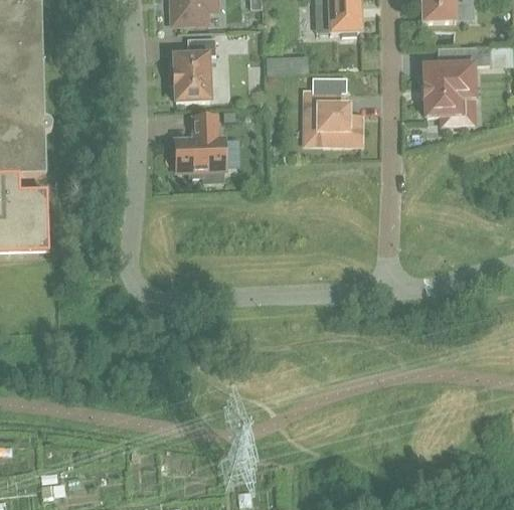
[(0,0),(0,253),(50,252),(48,190),(21,191),(20,176),(47,175),(45,132),(47,132),(49,131),(51,130),(52,128),(52,127),(53,125),(53,124),(52,122),(51,120),(50,119),(49,118),(47,117),(45,117),(41,0),(0,0)]
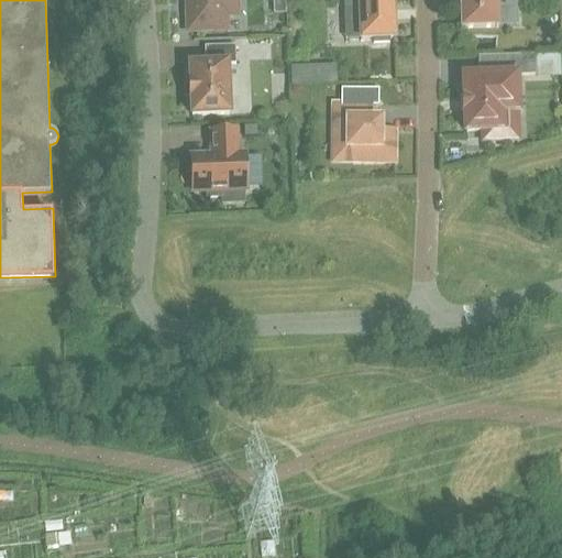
[(188,9),(189,26),(228,25),(228,11),(239,10),(238,0),(188,0),(188,7),(188,9)]
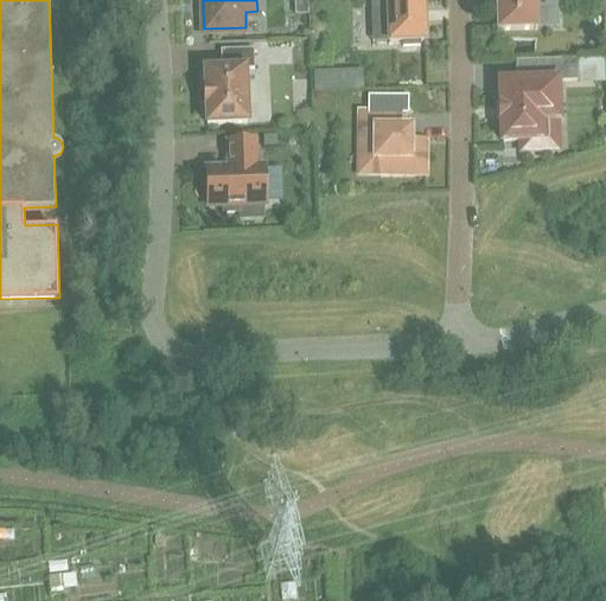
[(425,17),(425,6),(423,0),(372,0),(372,4),(389,2),(390,38),(403,37),(403,42),(421,42),(421,37),(426,37),(425,17)]
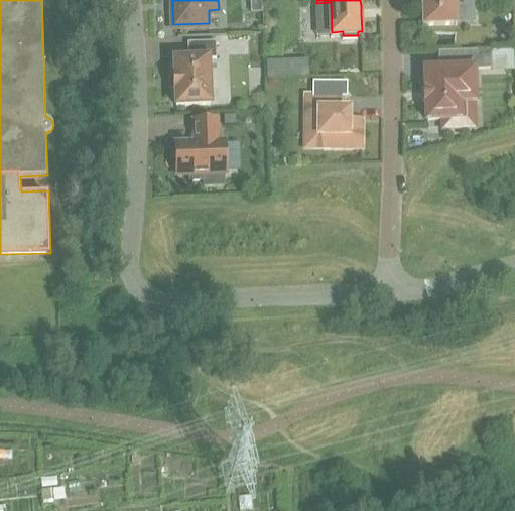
[(422,0),(422,3),(423,3),(423,20),(423,22),(425,22),(456,21),(458,21),(458,19),(457,19),(456,0),(422,0)]
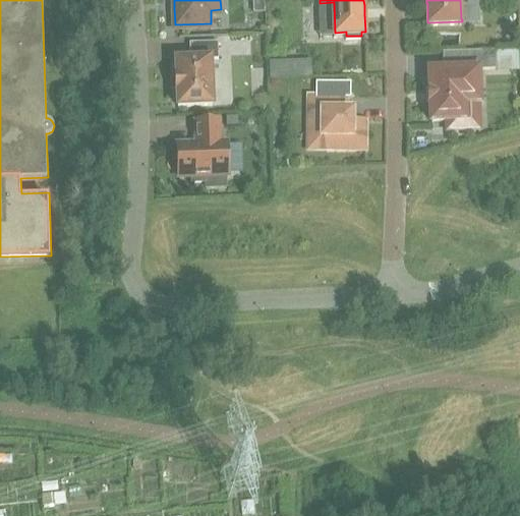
[(177,71),(177,88),(178,88),(178,103),(213,102),(211,56),(219,55),(219,38),(190,39),(191,55),(176,56),(177,71)]
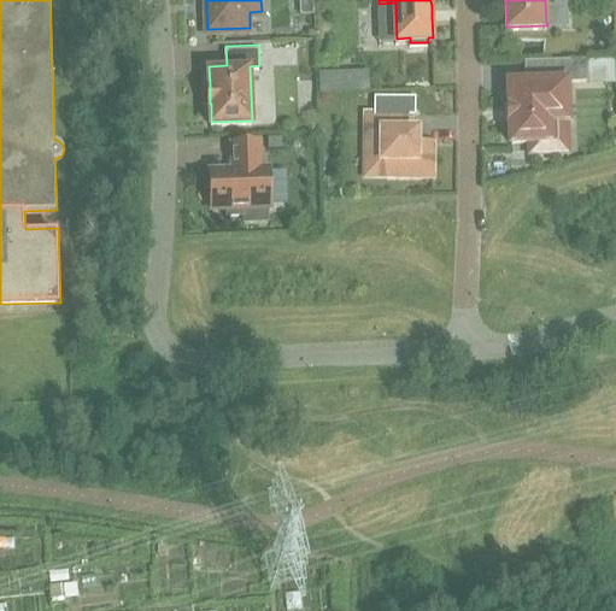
[(570,150),(568,78),(588,77),(588,56),(550,57),(550,77),(509,80),(511,140),(529,139),(529,148),(529,151),(532,151),(570,150)]
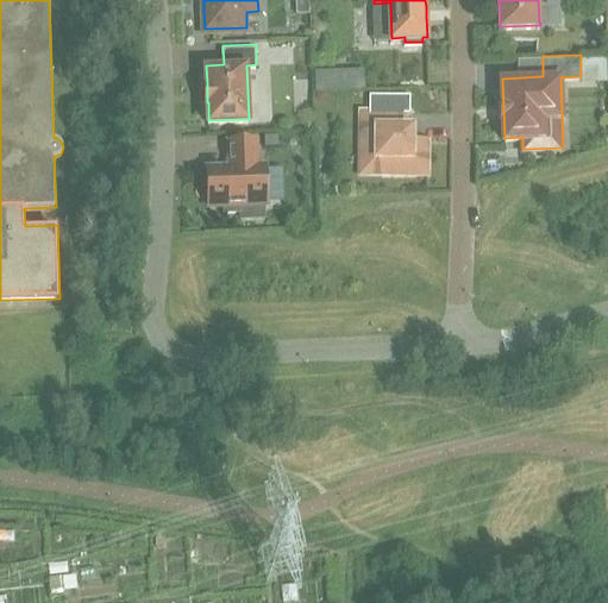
[(317,88),(340,87),(340,67),(315,68),(317,88)]
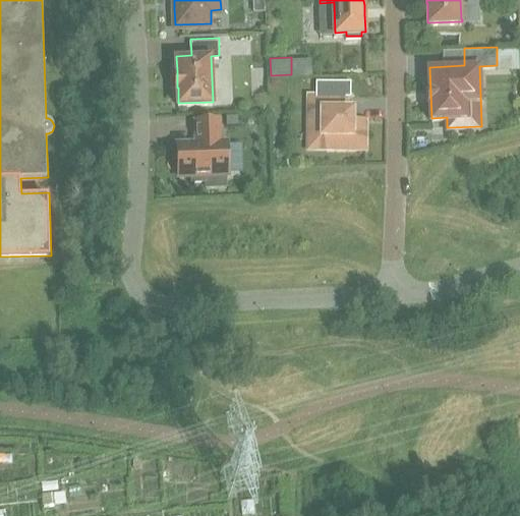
[(309,132),(309,144),(309,146),(310,146),(323,146),(365,146),(365,144),(366,116),(353,116),(353,106),(345,106),(345,93),(309,93),(309,132)]
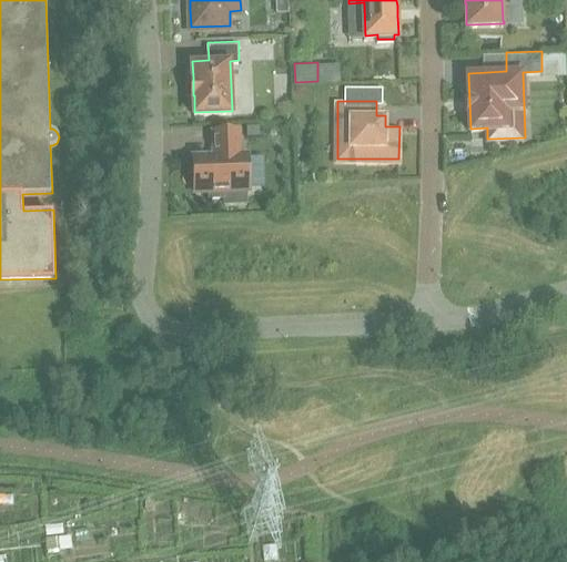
[(260,123),(247,123),(247,132),(260,132),(260,123)]
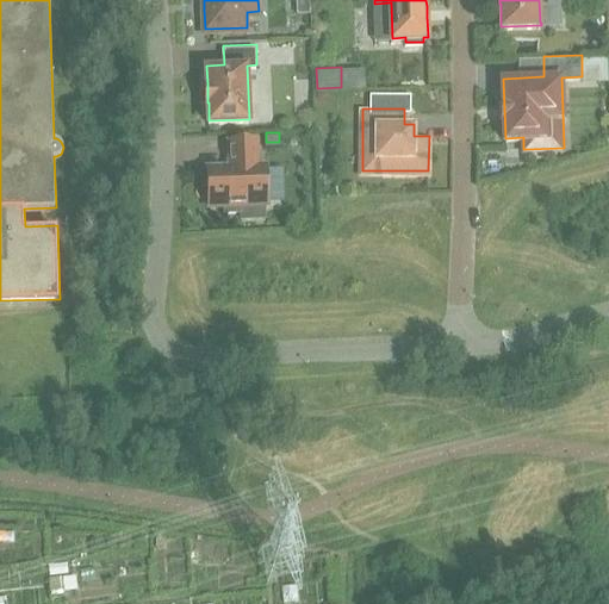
[(231,163),(209,164),(210,203),(225,203),(225,210),(243,209),(243,201),(268,201),(266,162),(258,163),(258,138),(230,138),(231,157),(231,163)]
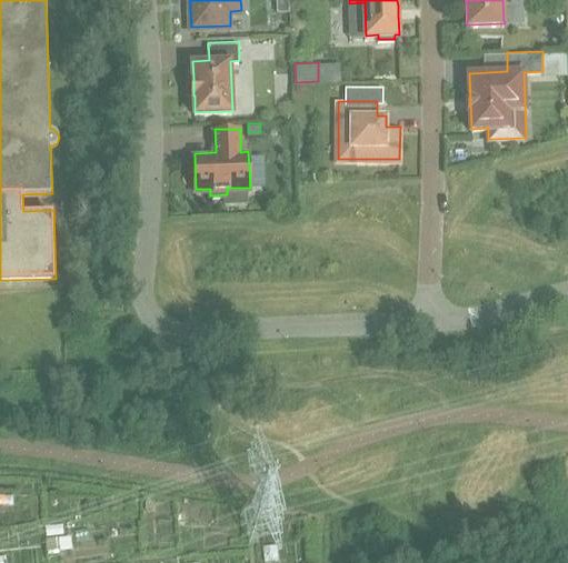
All buildings are outlined.
